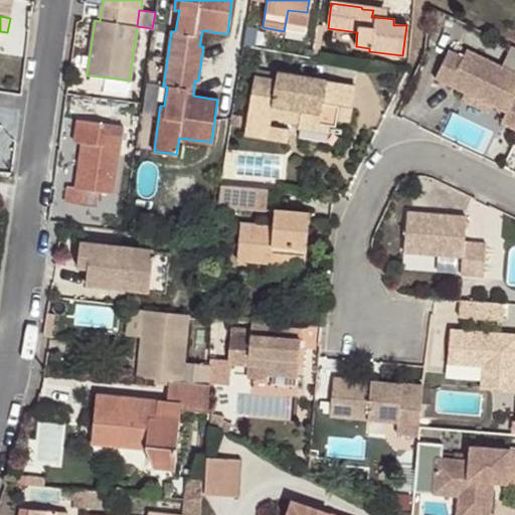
[(243,48),(249,49),(252,31),(246,31),(243,48)]
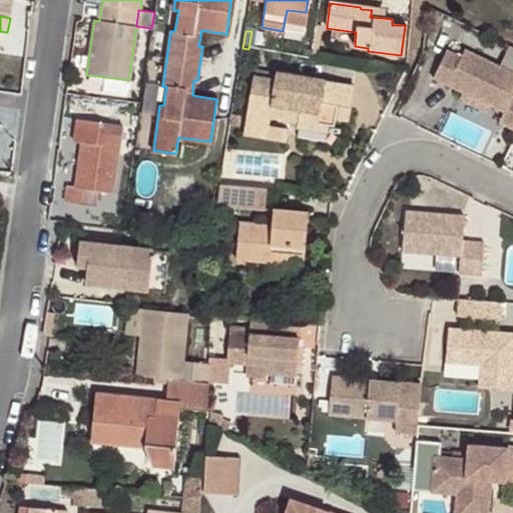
[(512,91),(512,88),(512,46),(506,43),(497,63),(463,48),(460,55),(444,48),(431,77),(461,91),(486,102),(502,110),(498,121),(512,127),(512,91)]
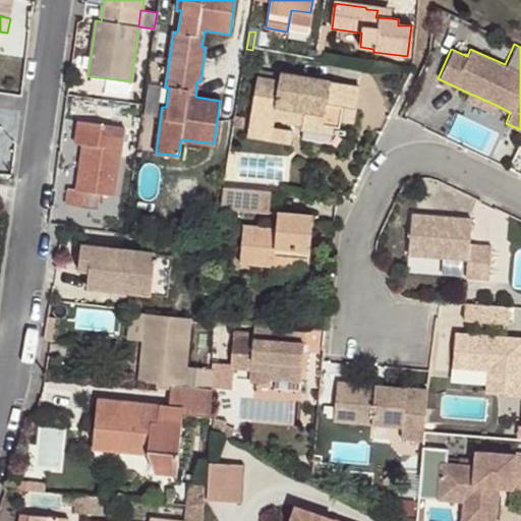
[(279,82),(280,74),(259,70),(257,78),(279,82)]
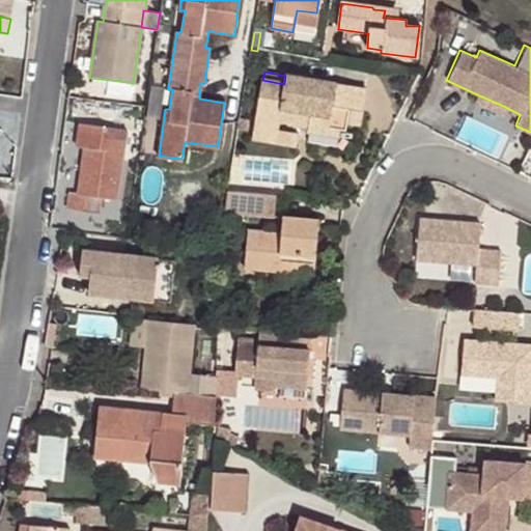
[(364,88),(285,76),(284,84),(262,80),(255,131),(278,135),(279,131),(280,122),(309,126),(309,132),(343,137),(346,121),(359,123),(364,88)]
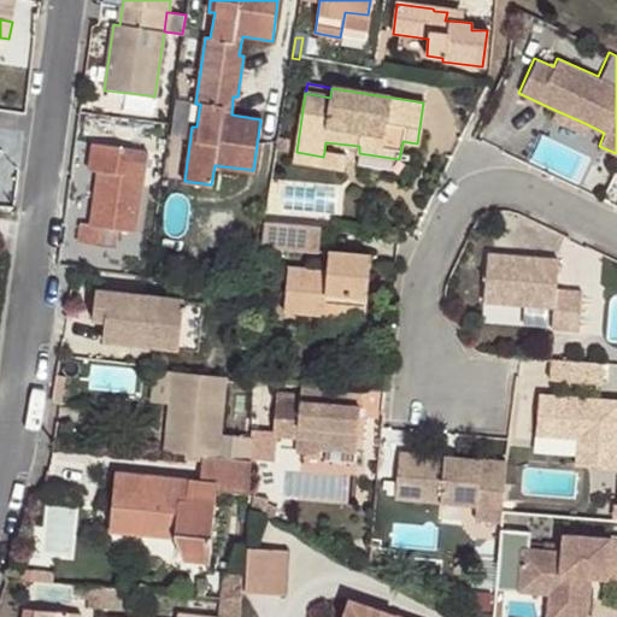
[(146,116),(148,95),(129,93),(127,115),(146,116)]
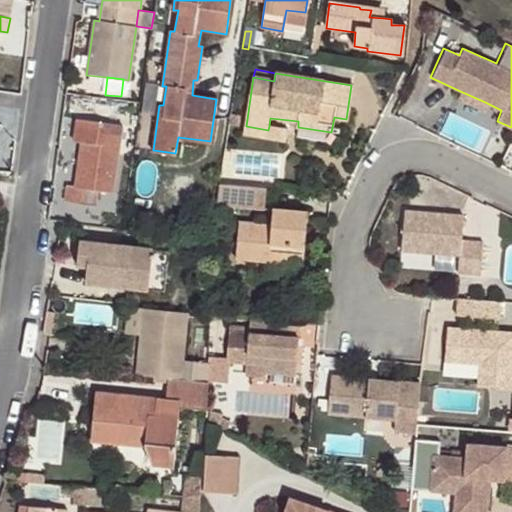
[(485,102),(460,91),(457,98),(482,109),(485,102)]
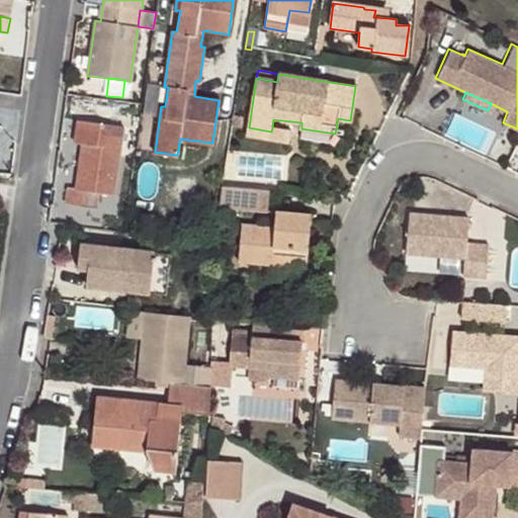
[(491,151),(500,127),(456,111),(447,135),(491,151)]
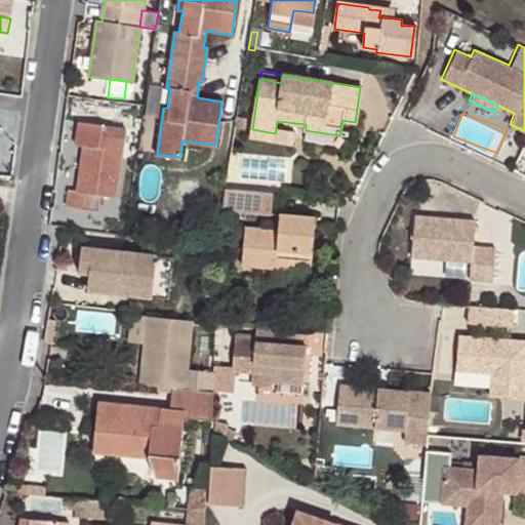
[(237,118),(235,127),(244,129),(245,120),(237,118)]
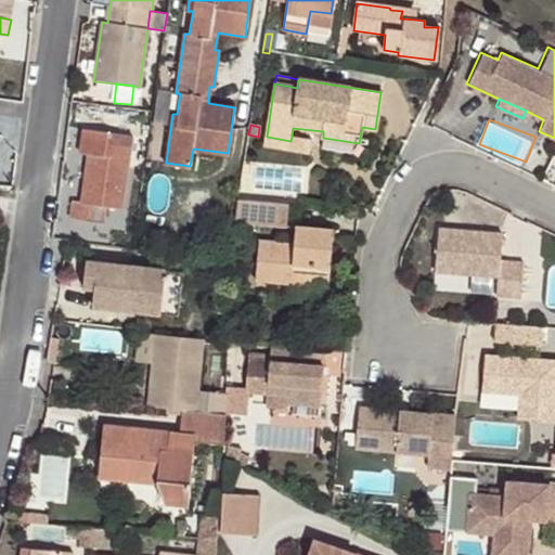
[(78,153),(86,154),(95,155),(94,166),(85,165),(78,203),(72,202),(69,218),(102,223),(105,207),(120,209),(131,137),(82,129),(78,153)]
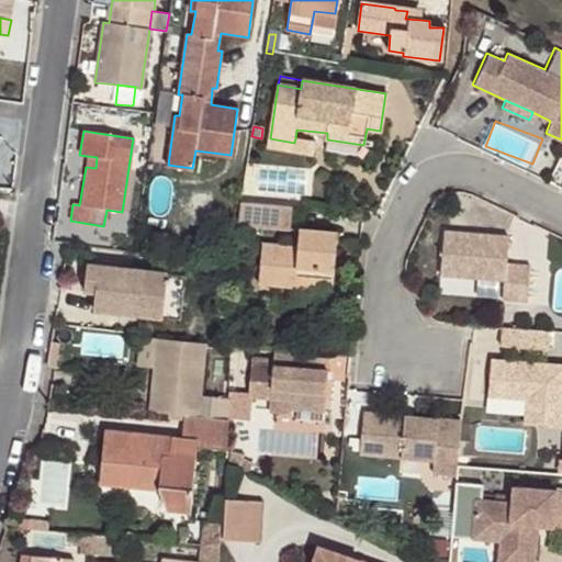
[(314,141),(295,138),(294,143),(270,138),(268,148),(312,154),(314,141)]
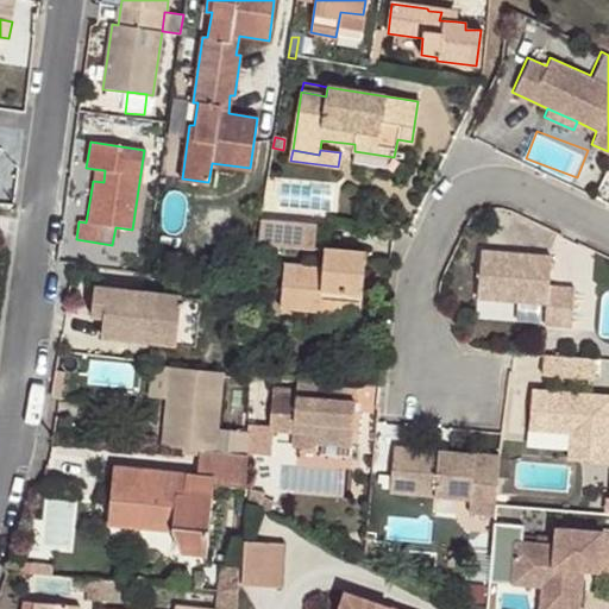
[(105,170),(94,169),(93,181),(104,182),(105,170)]
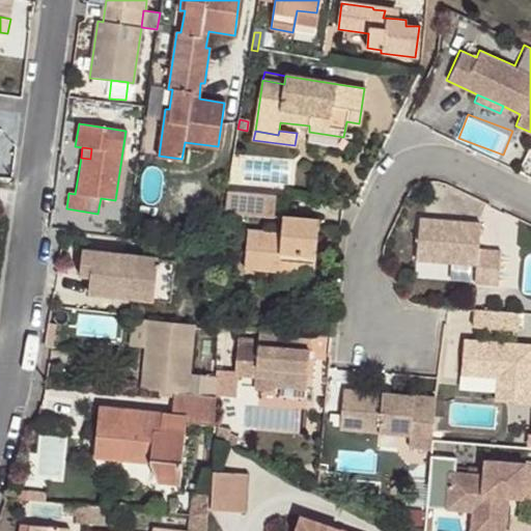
[(227,191),(225,215),(277,218),(278,195),(227,191)]
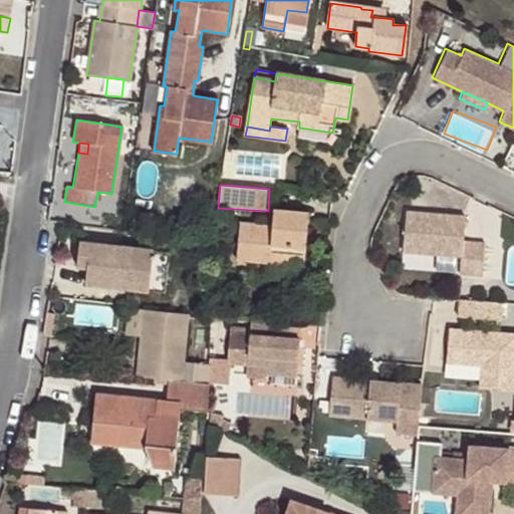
[(306,264),(310,214),(277,211),(275,226),(245,224),(242,259),(306,264)]
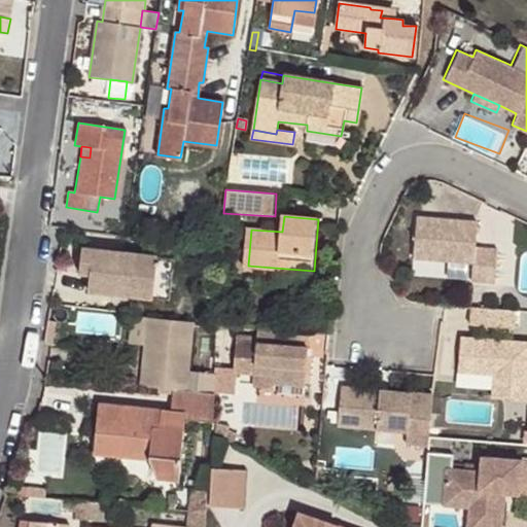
[(477,222),(415,218),(411,259),(470,265),(469,282),(494,284),(496,250),(475,249),(477,222)]
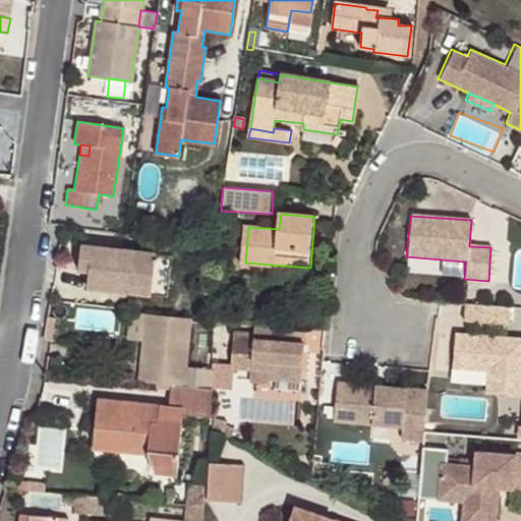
[(156,279),(172,281),(174,255),(81,245),(79,271),(90,272),(89,288),(121,291),(122,282),(135,284),(134,292),(154,294),(156,279)]
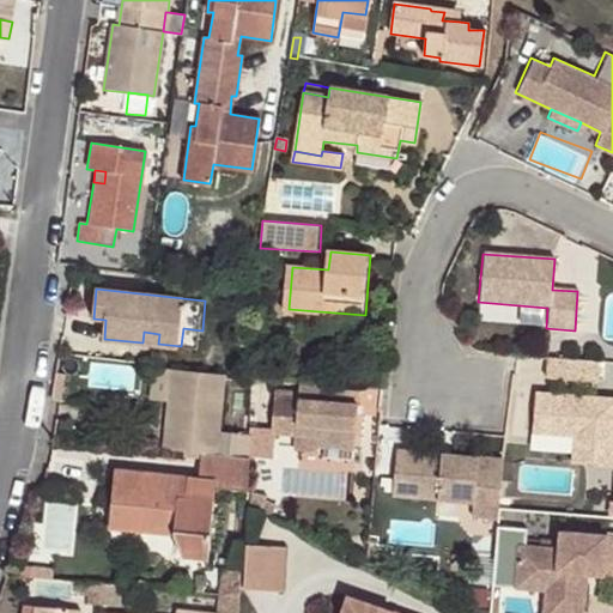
[(200,349),(202,331),(183,328),(181,346),(200,349)]
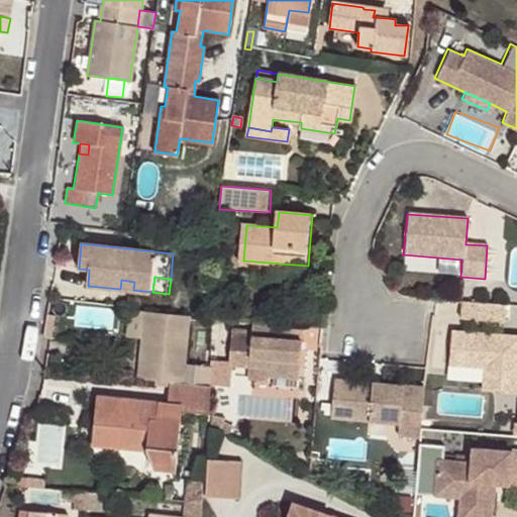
[(121,280),(120,289),(133,290),(134,282),(121,280)]
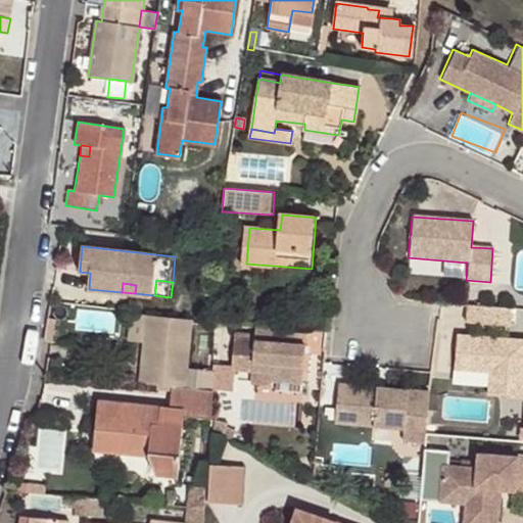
[(466,323),(510,326),(511,308),(467,305),(466,323)]
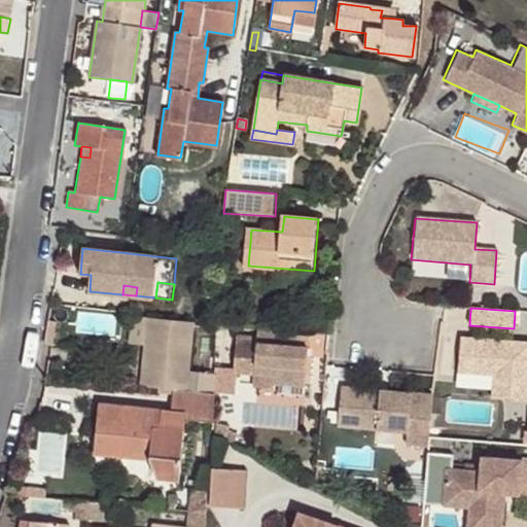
[(131,343),(144,344),(146,317),(133,316),(131,343)]
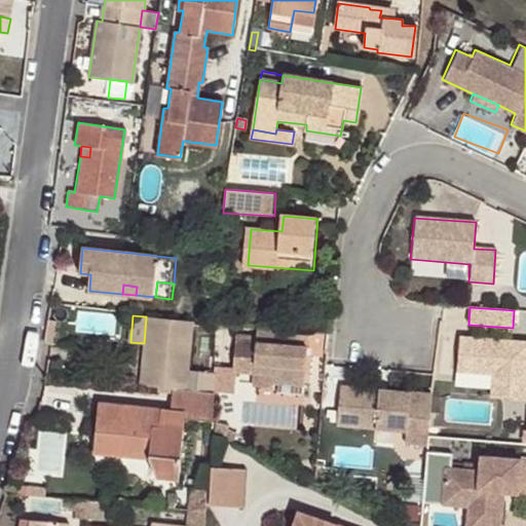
[(144,343),(140,385),(173,387),(187,389),(188,371),(193,321),(146,316),(144,343)]
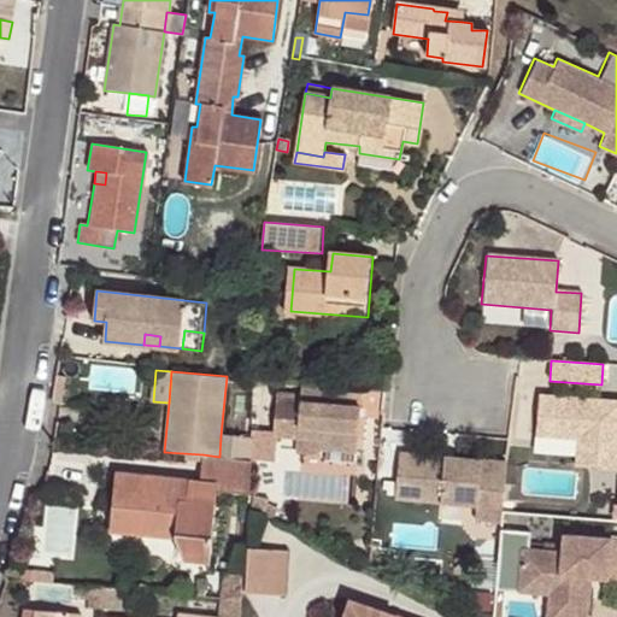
[(359,442),(364,387),(304,383),(299,439),(328,441),(329,441),(359,442)]
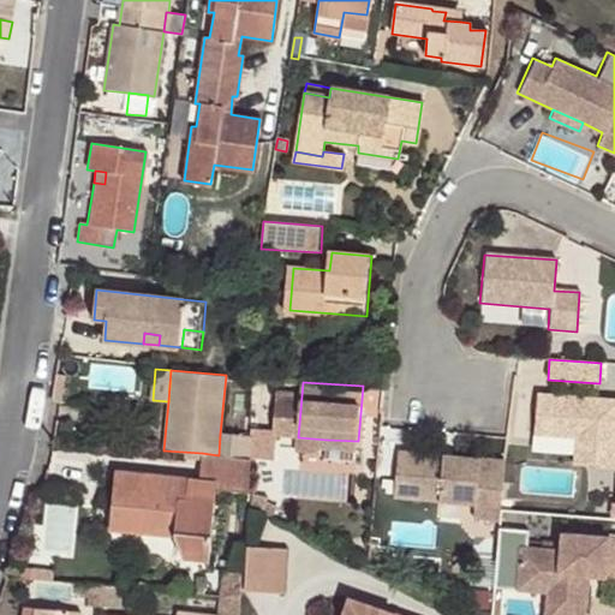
[(583,406),(584,399),(539,395),(535,435),(577,439),(575,466),(614,469),(614,466),(614,400),(593,400),(592,407),(583,406)]
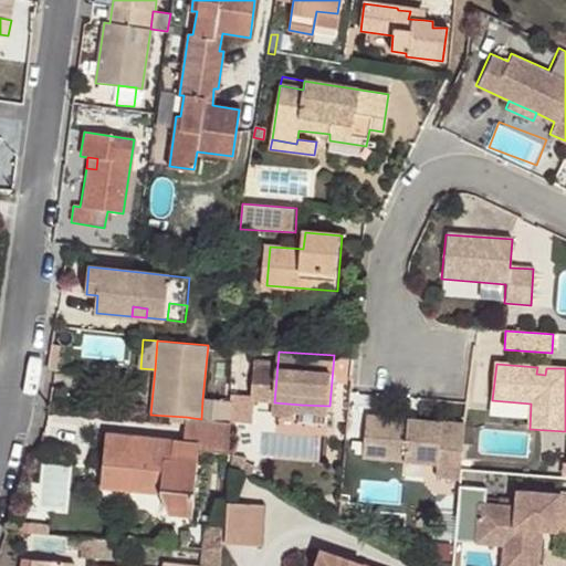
[(211,420),(229,421),(230,402),(213,400),(211,420)]
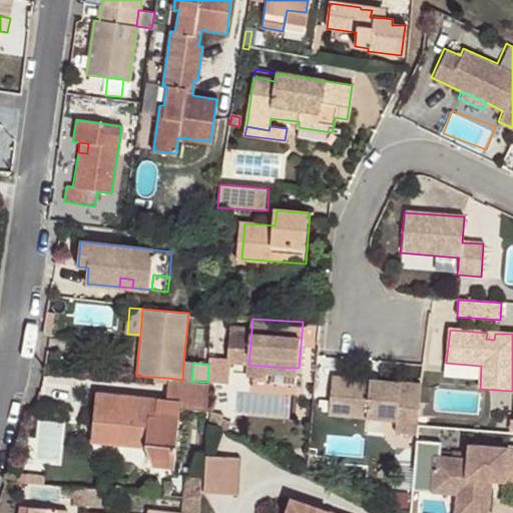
[(297,386),(299,368),(274,367),(273,384),(297,386)]
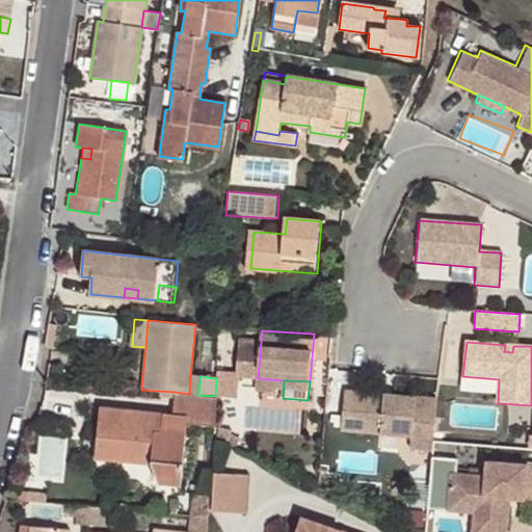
[(409,450),(433,451),(434,441),(437,398),(344,391),(342,431),(409,436),(409,450)]
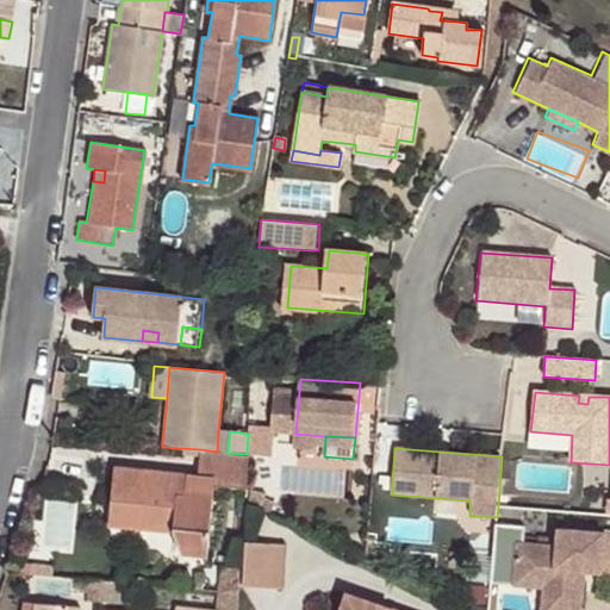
[(217,452),(200,449),(198,474),(125,468),(123,490),(112,489),(110,523),(163,529),(163,523),(173,523),(172,530),(182,552),(206,554),(213,484),(246,487),(247,454),(228,453),(217,452)]
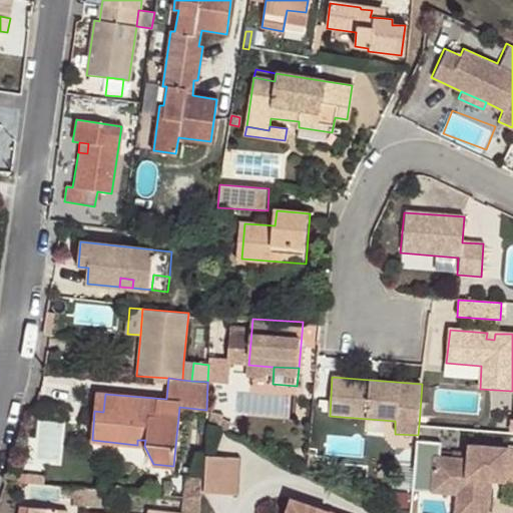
[(96,393),(94,411),(103,412),(105,394),(96,393)]
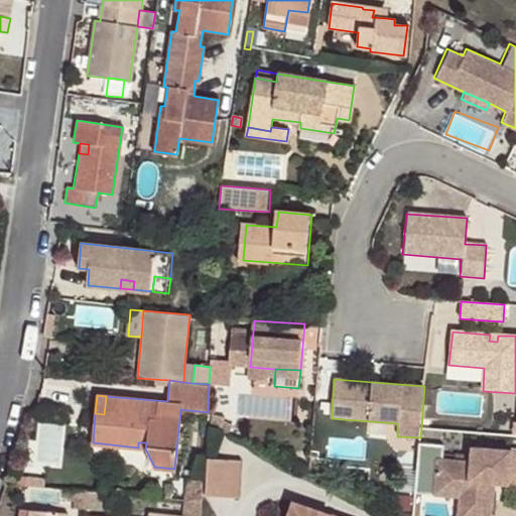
[(495,483),(515,484),(515,449),(472,446),(472,460),(438,458),(436,488),(461,490),(461,496),(460,509),(493,511),(494,492),(487,491),(488,482),(495,483)]
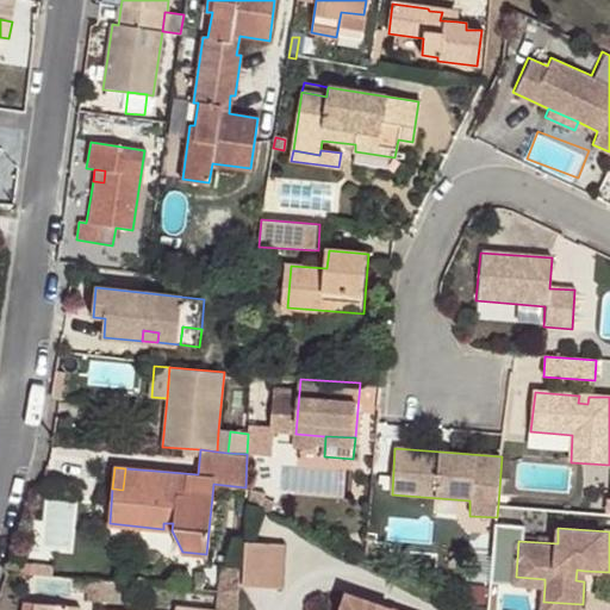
[(284,546),(247,543),(244,585),(280,589),(284,546)]
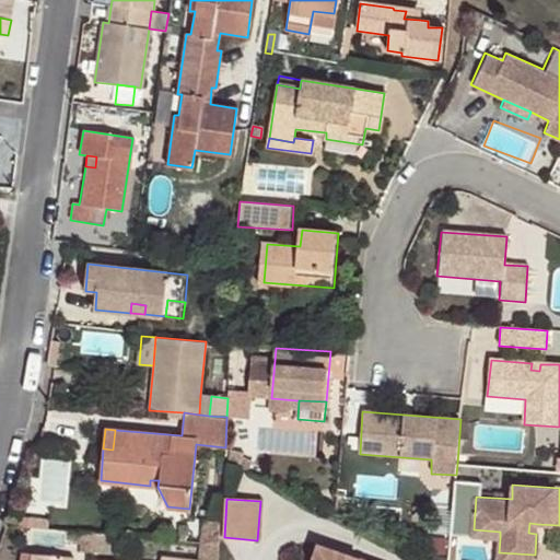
[(201,541),(220,544),(221,521),(205,521),(201,541)]
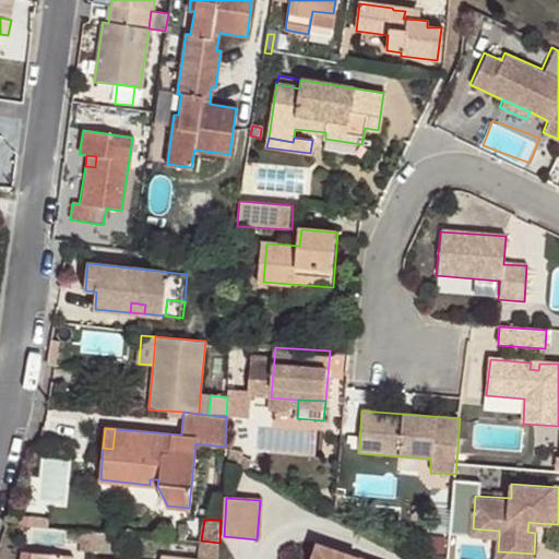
[(26,526),(8,524),(7,537),(25,539),(26,526)]
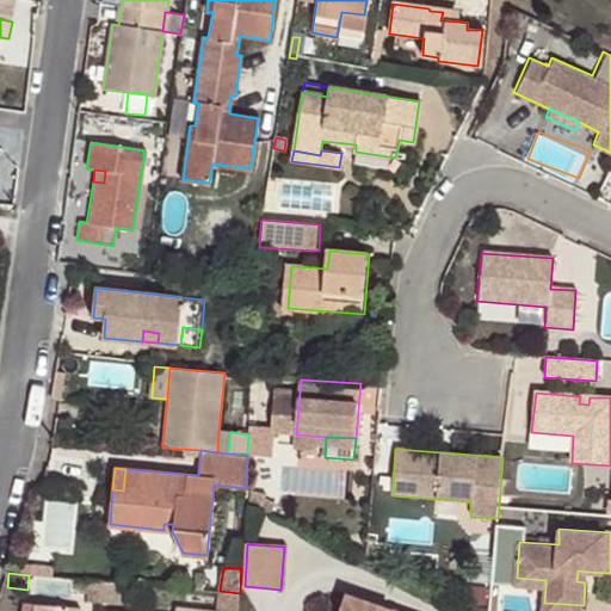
[(100,581),(99,600),(117,602),(118,582),(100,581)]
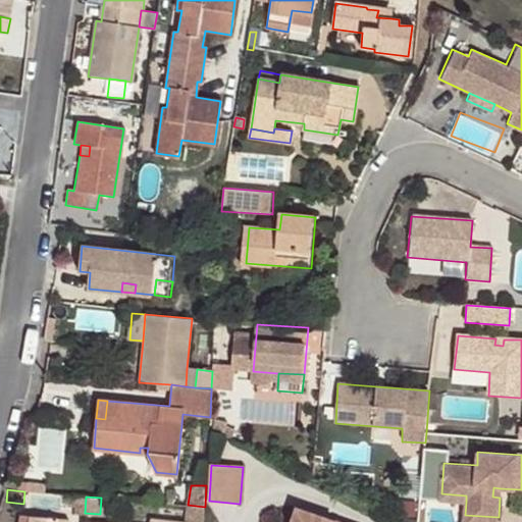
[(336,521),(296,508),(290,521),(336,521)]
